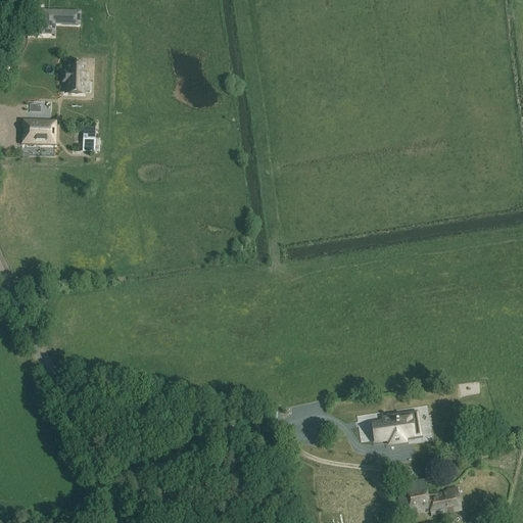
[(52,35),(52,25),(42,25),(41,35),(52,35)]
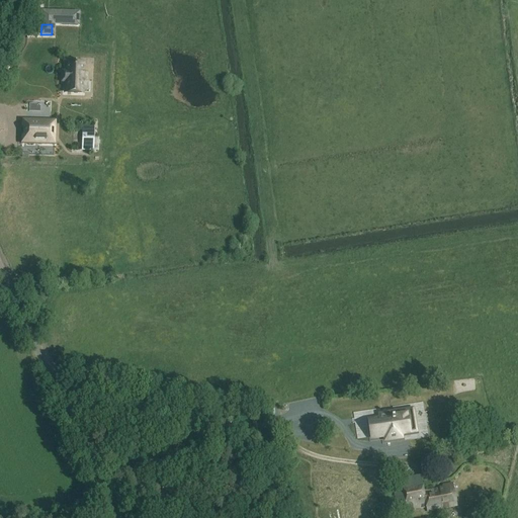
[(82,74),(83,64),(67,63),(66,73),(63,73),(63,81),(66,81),(66,91),(82,92),(82,82),(85,82),(85,74),(82,74)]
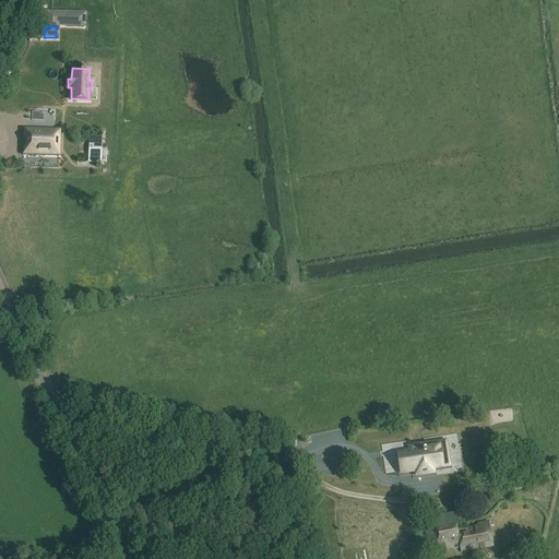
[(59,156),(60,131),(24,130),(23,139),(28,139),(27,146),(23,146),(23,155),(59,156)]
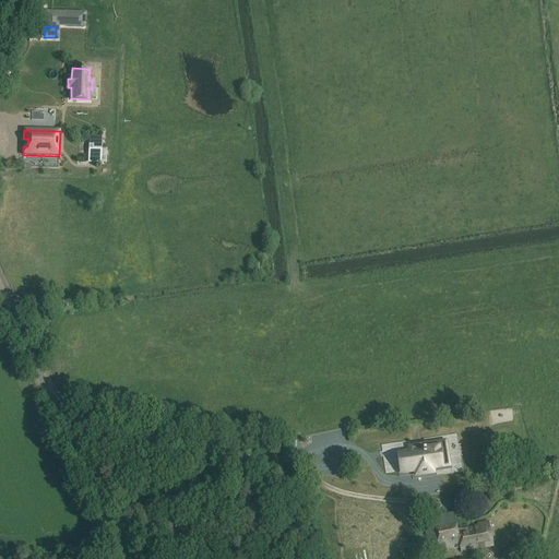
[(440,444),(438,444),(411,449),(411,453),(399,454),(402,474),(416,472),(416,476),(433,474),(433,470),(441,468),(443,467),(440,444)]
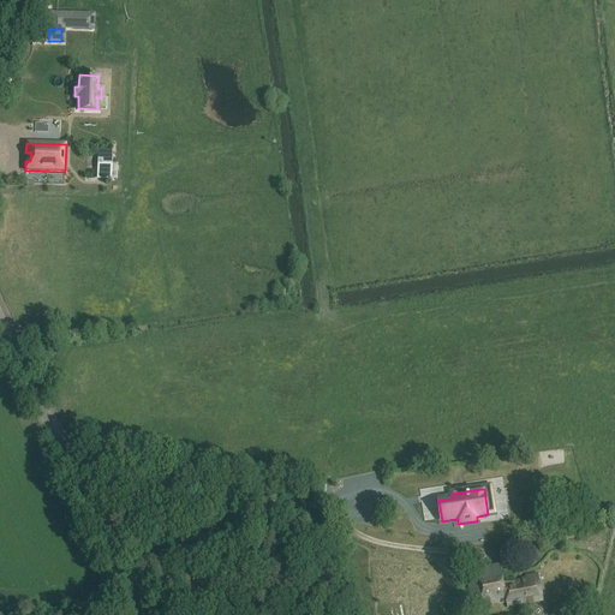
[(479,545),(490,542),(487,535),(476,538),(479,545)]
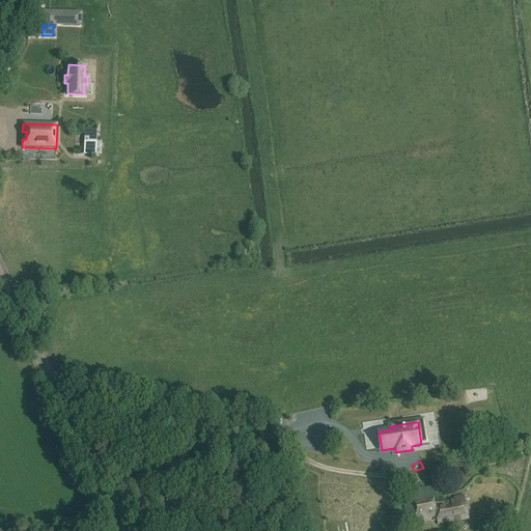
[(95,499),(91,490),(85,493),(90,501),(95,499)]
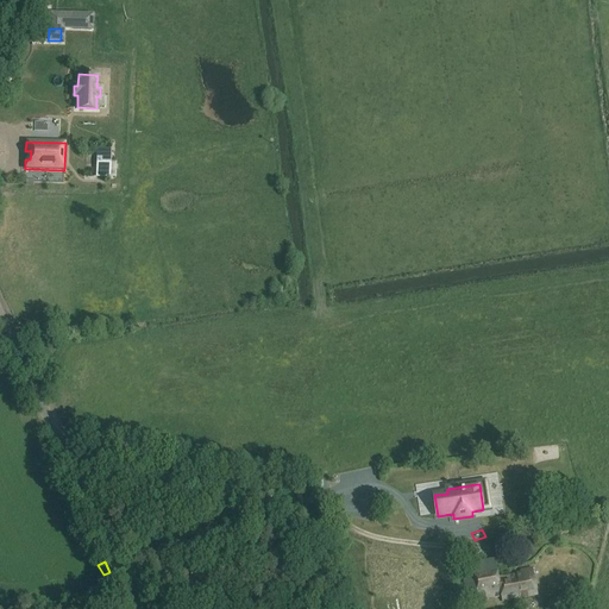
[(497,578),(495,562),(470,566),(472,578),(465,579),(469,600),(477,598),(477,601),(500,597),(501,601),(537,595),(533,569),(520,571),(520,575),(497,578)]
